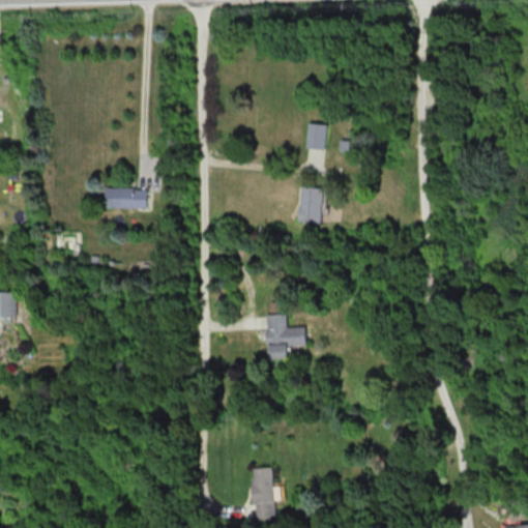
[(322,151),(325,126),(306,123),(303,148),(322,151)]
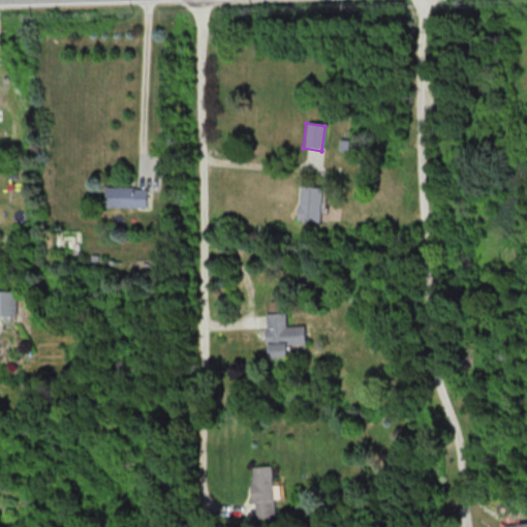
[(319,223),(320,188),(298,187),(297,222),(319,223)]
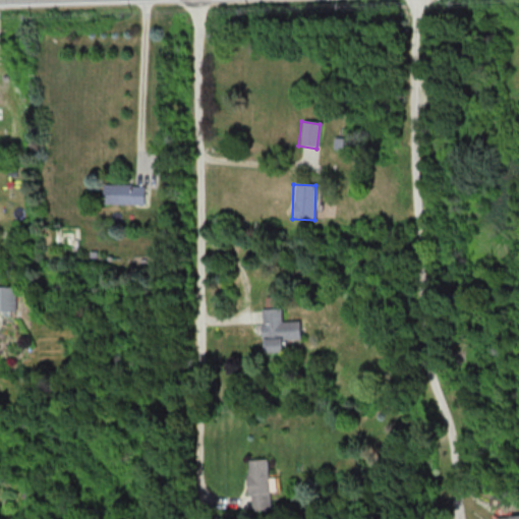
[(142,186),(103,185),(102,205),(142,206),(142,186)]
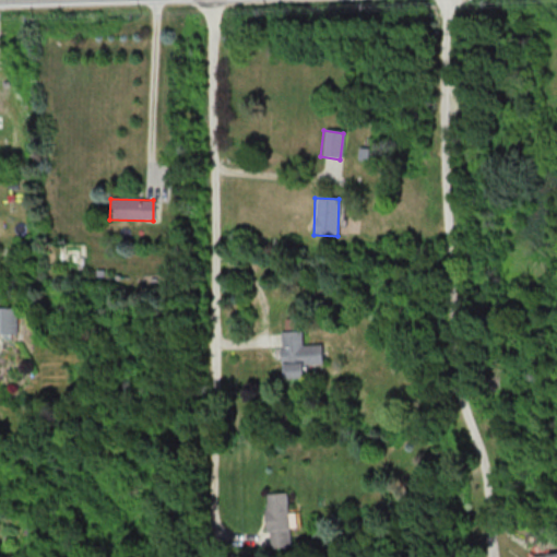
[(0,334),(15,334),(15,309),(0,309),(0,334)]
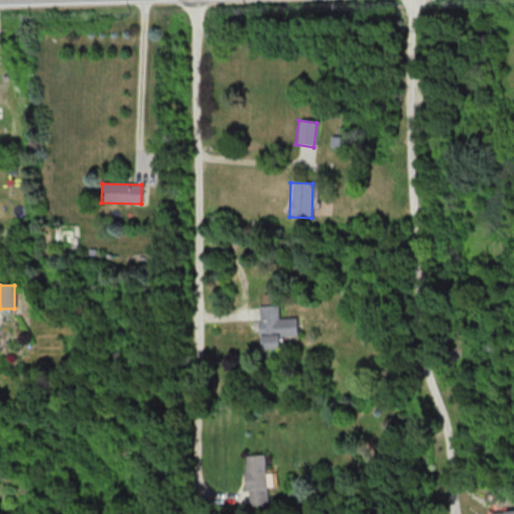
[(279,319),(279,306),(259,307),(260,351),(280,350),(280,338),(297,337),(296,318),(279,319)]
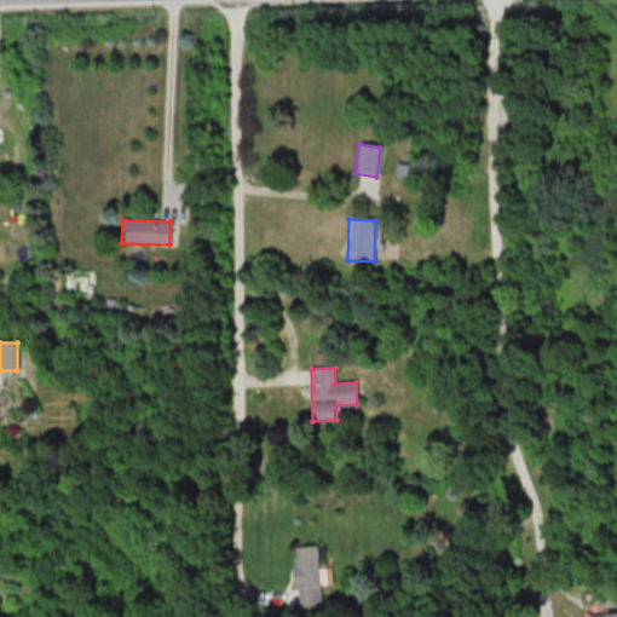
[(321,607),(318,547),(294,548),(297,609),(321,607)]
